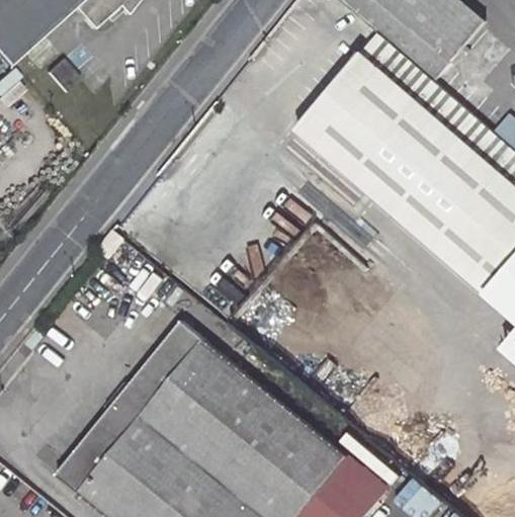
[(0,62),(4,67),(69,8),(78,0),(0,0),(0,62)]
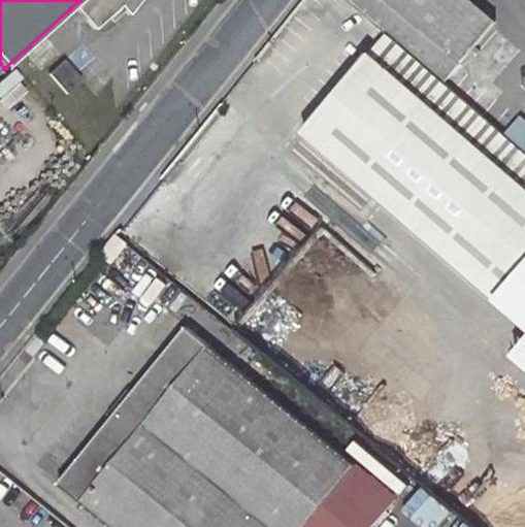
[(79,0),(70,8),(90,31),(117,6),(124,15),(135,0),(79,0)]
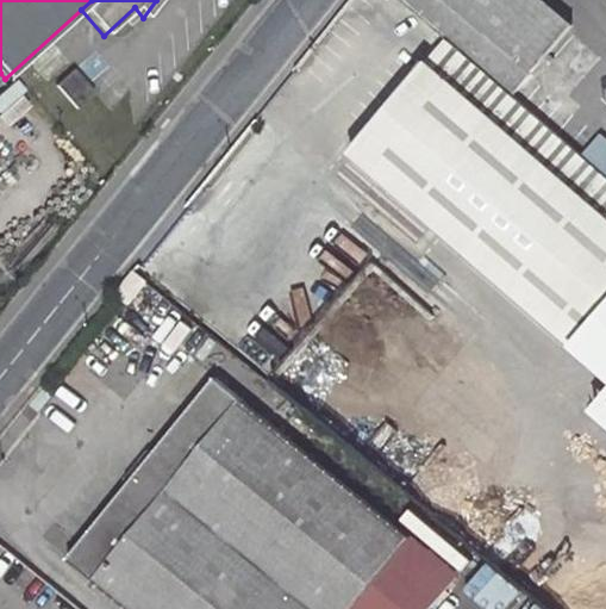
[(567,24),(538,0),(397,0),(441,37),(508,94),(533,64),(563,29),(567,24)]
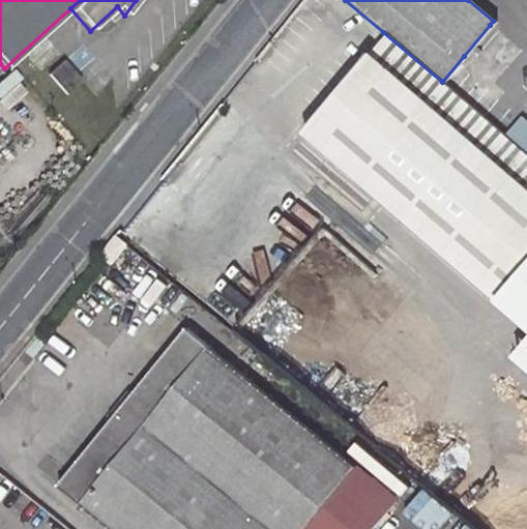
[(383,32),(367,52),(526,188),(526,154),(505,136),(442,82),(383,32)]
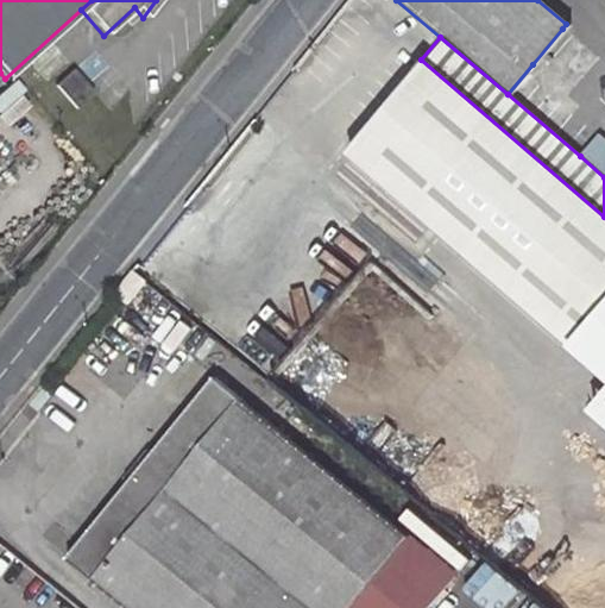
[(604,305),(604,217),(421,60),(344,150),(572,344),(604,305)]
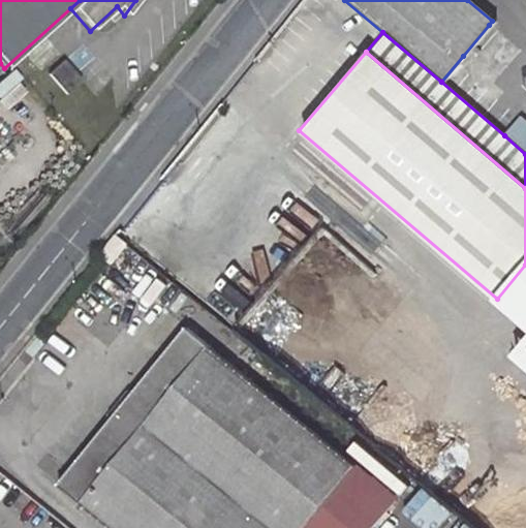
[(45,74),(64,95),(81,80),(62,60),(45,74)]
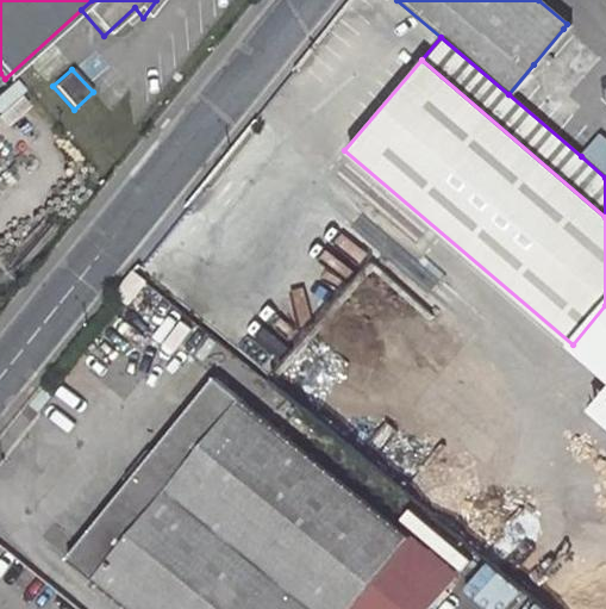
[(581,156),(605,178),(605,144),(598,137),(581,156)]
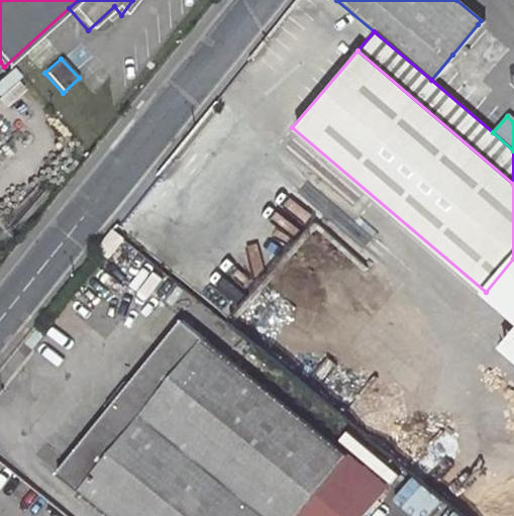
[(95,250),(106,259),(121,239),(111,230),(95,250)]
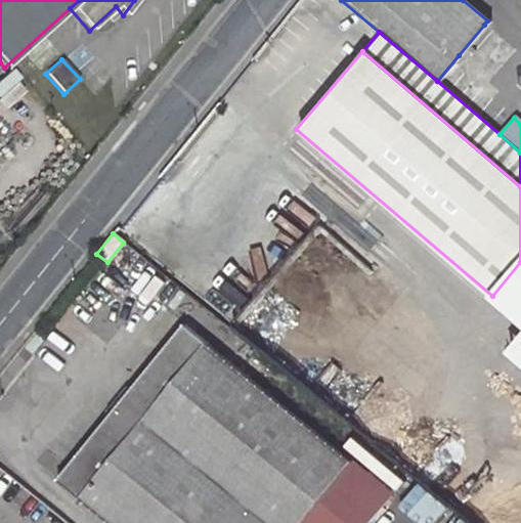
[(520,262),(492,296),(520,320),(520,336),(509,351),(520,361),(520,262)]
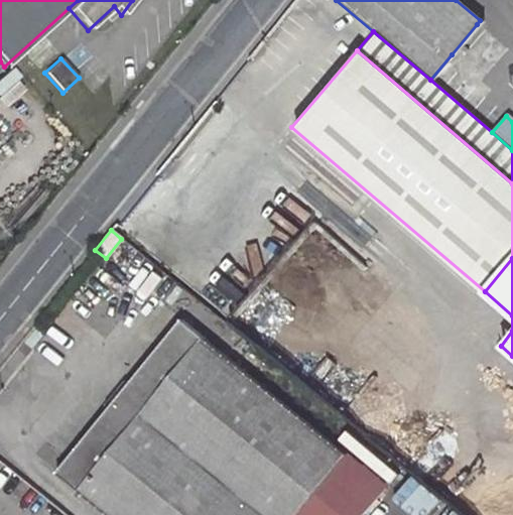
[(357,514),(380,487),(177,317),(54,472),(106,514),(357,514)]
